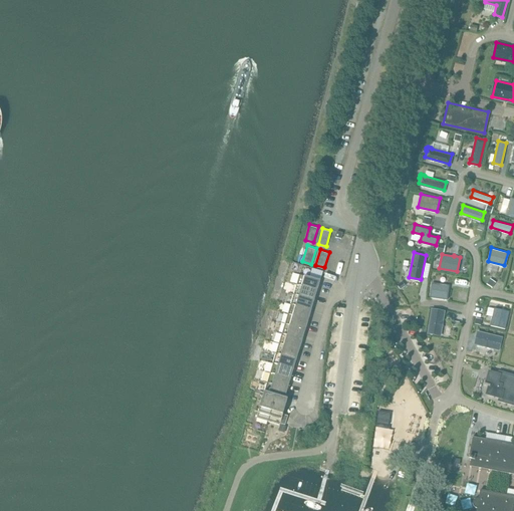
[(317,289),(320,279),(299,273),(296,282),(317,289)]
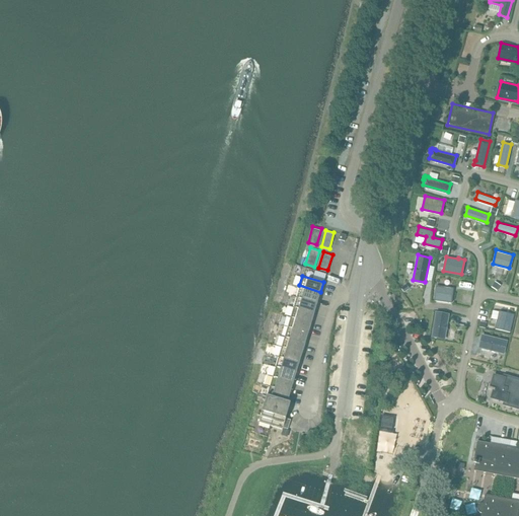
[(317,301),(320,292),(299,285),(296,295),(317,301)]
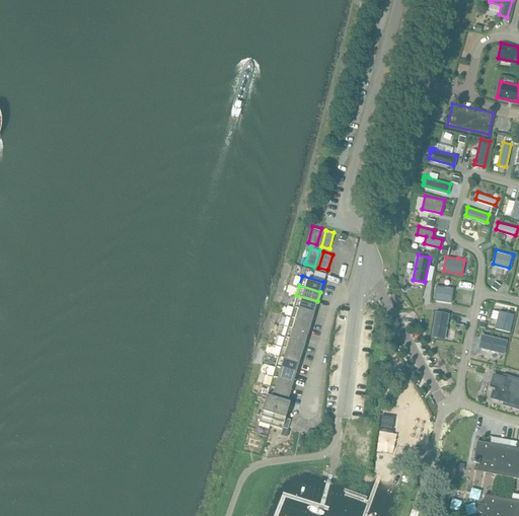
[(453,287),(436,285),(434,299),(451,301),(453,287)]
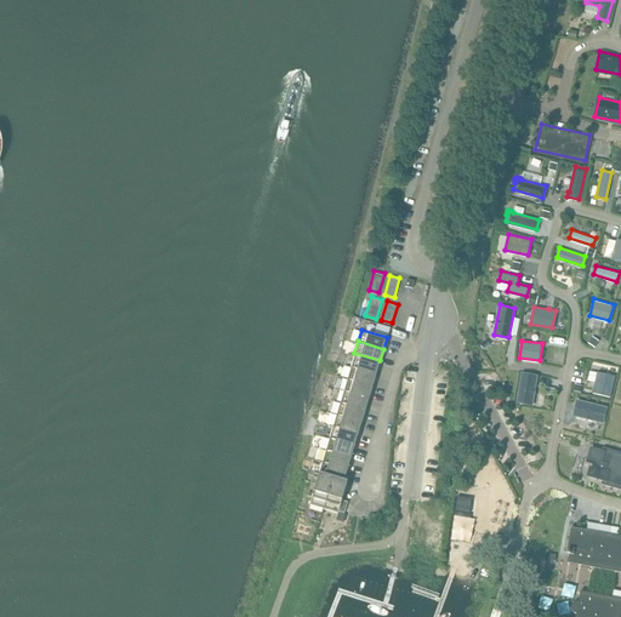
[(376,372),(380,360),(354,353),(351,365),(376,372)]
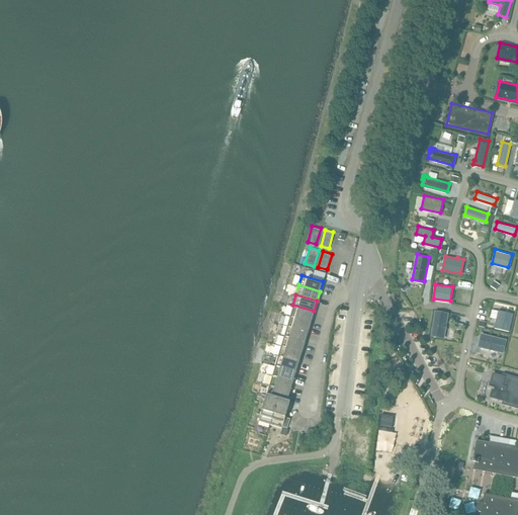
[(311,321),(314,311),(292,305),(289,315),(311,321)]
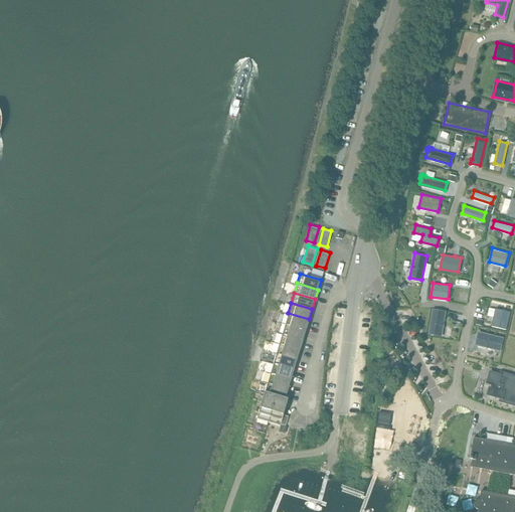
[(510,311),(495,308),(492,325),(506,328),(510,311)]
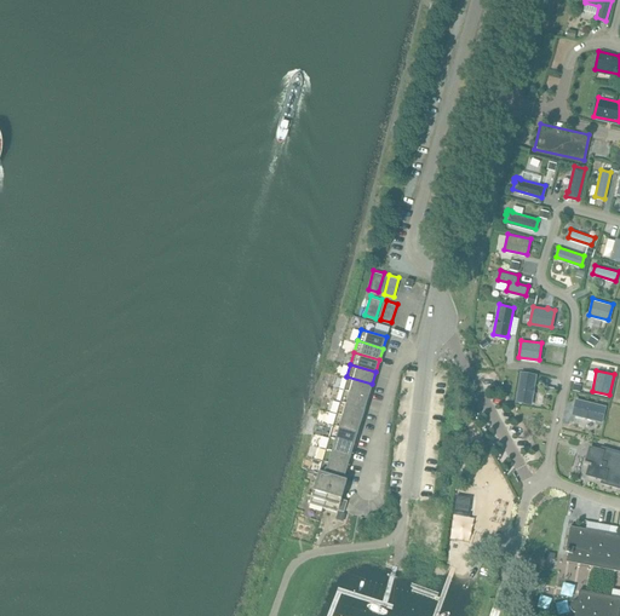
[(521,372),(516,401),(530,403),(535,374),(521,372)]
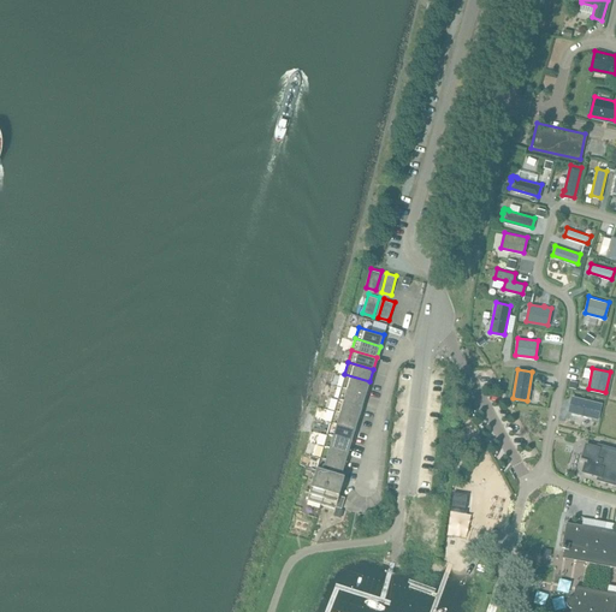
[(366,393),(369,381),(344,374),(342,385),(366,393)]
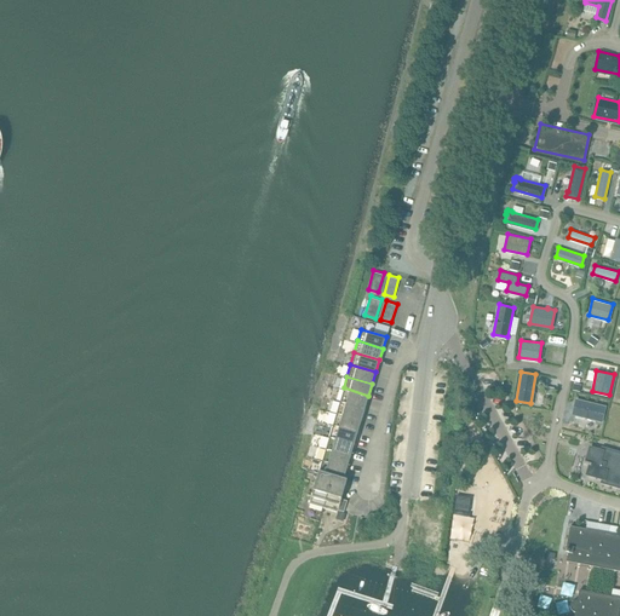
[(365,407),(368,396),(344,387),(340,399),(365,407)]
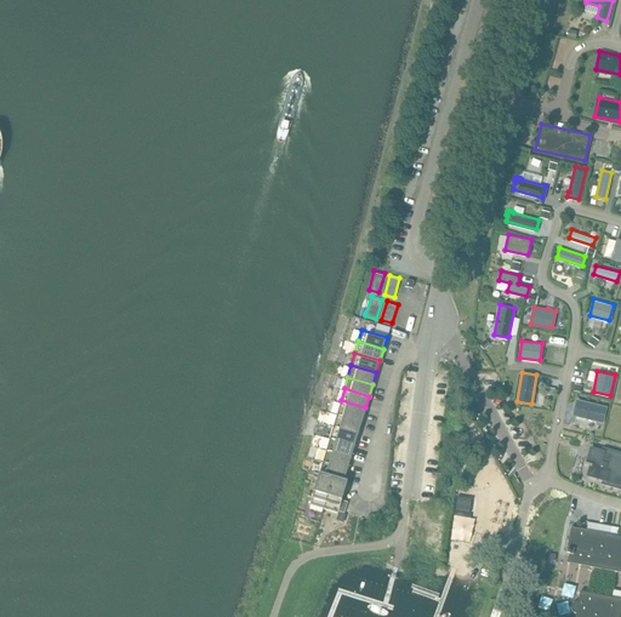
[(362,420),(365,407),(341,400),(337,412),(362,420)]
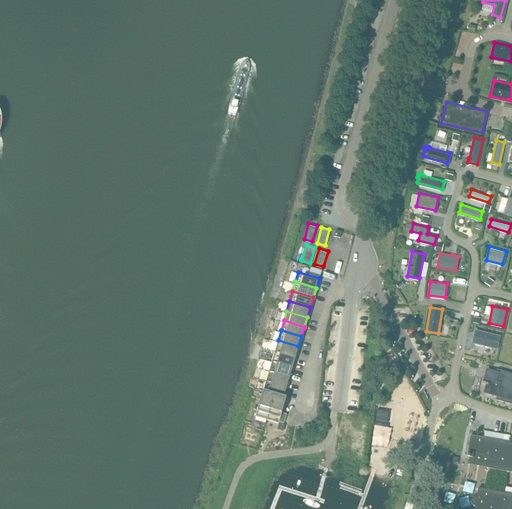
[(476,331),(474,341),(497,346),(499,335),(478,330),(476,331)]
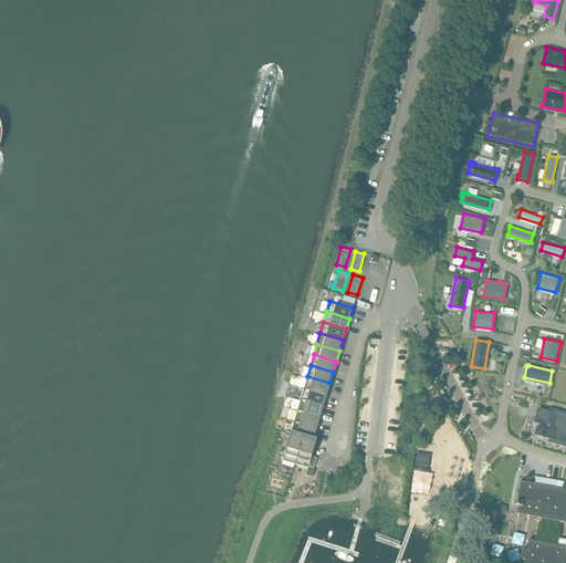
[(326,394),(329,383),(307,376),(304,387),(326,394)]
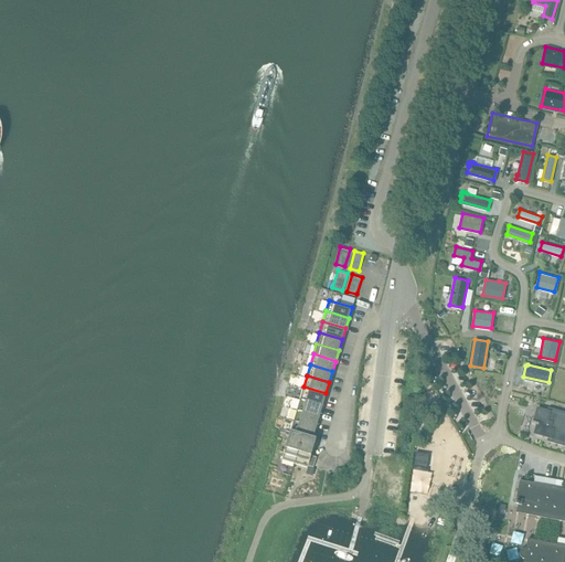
[(322,404),(326,393),(304,386),(300,396),(322,404)]
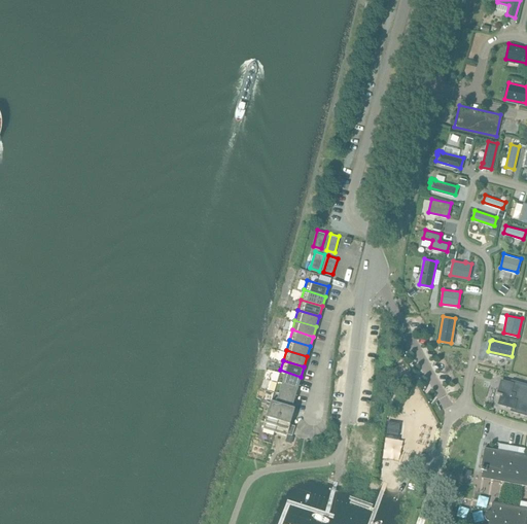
[(297,386),(301,377),(280,370),(277,380),(297,386)]
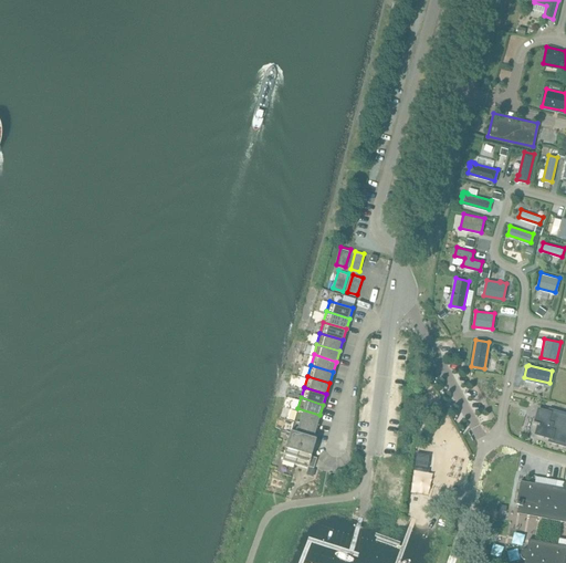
[(317,426),(320,415),(297,408),(294,419),(317,426)]
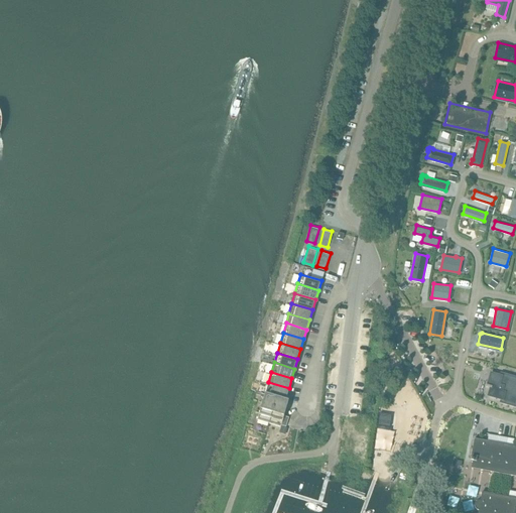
[(486,383),(486,384),(491,386),(489,393),(502,397),(501,400),(515,403),(515,376),(501,372),(501,375),(491,372),(488,383),(486,383)]
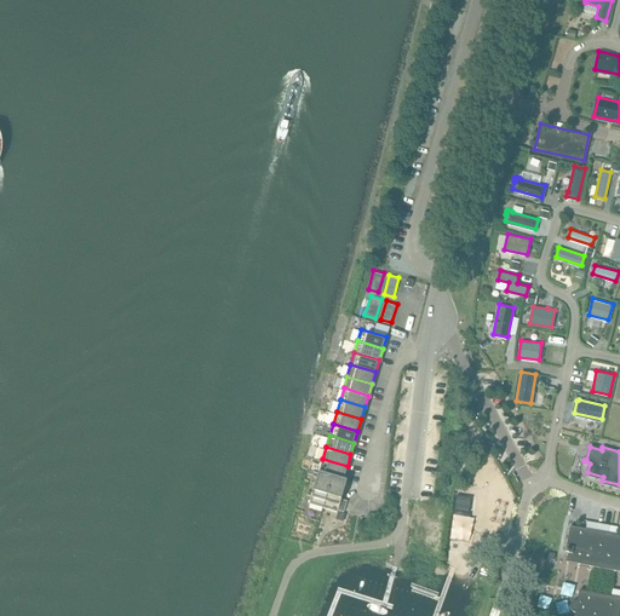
[(322,459),(319,471),(344,478),(348,466),(322,459)]
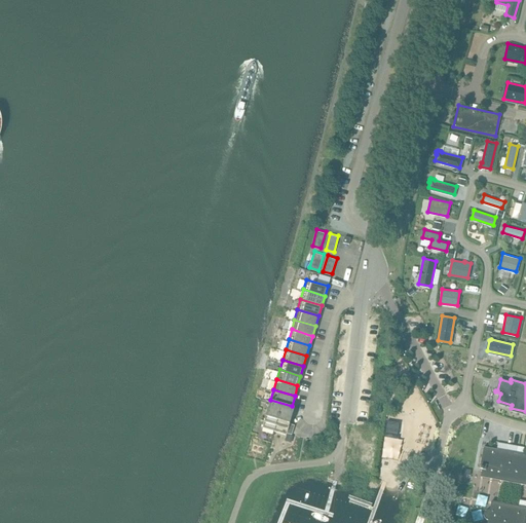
[(286,433),(287,433),(294,407),(292,406),(270,400),(262,425),(263,426),(263,425),(286,433)]
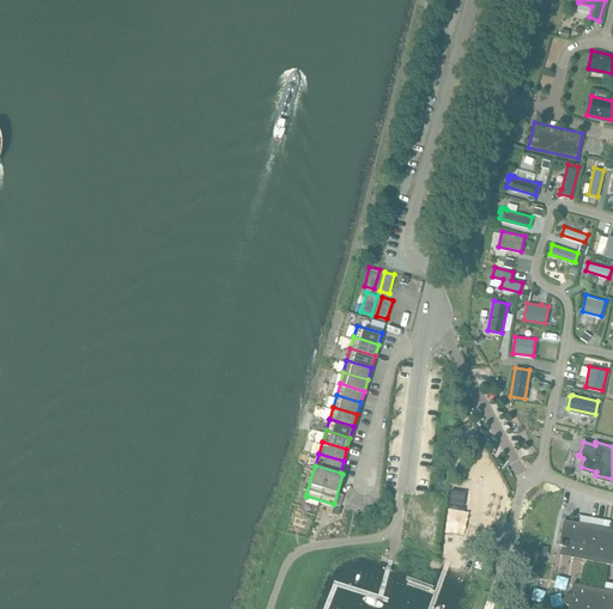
[(612,527),(563,518),(559,541),(560,541),(559,546),(562,546),(560,548),(562,548),(584,553),(583,556),(582,556),(582,558),(612,562),(612,527)]
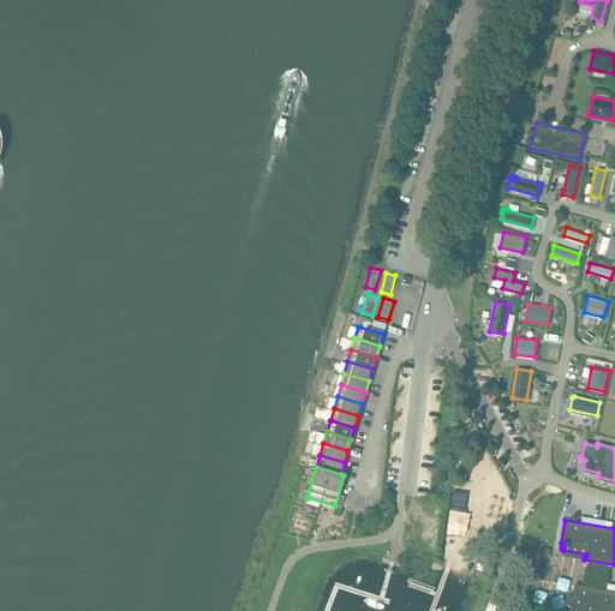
[(614,610),(614,591),(574,583),(572,594),(571,593),(568,594),(566,597),(565,600),(566,603),(568,605),(571,605),(568,610),(614,610)]
